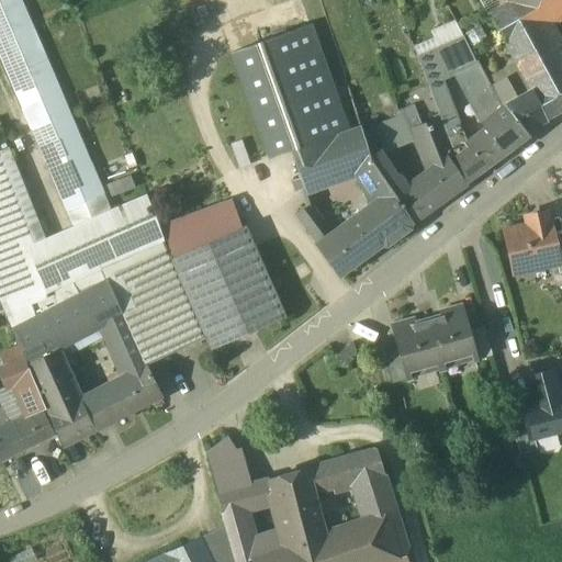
[(102,194),(18,0),(0,0),(0,54),(67,210),(102,194)]
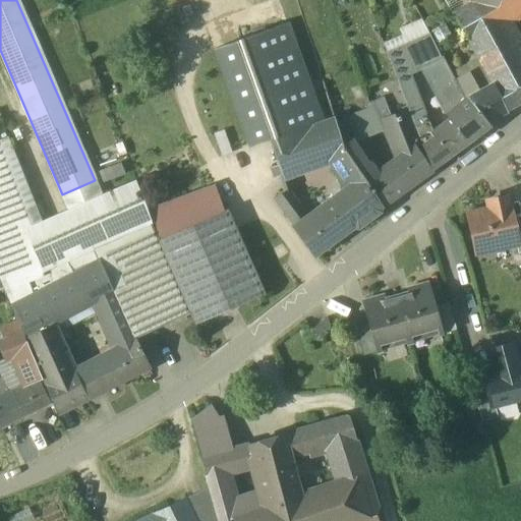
[(472,3),(470,0),(447,0),(454,13),(472,3)]
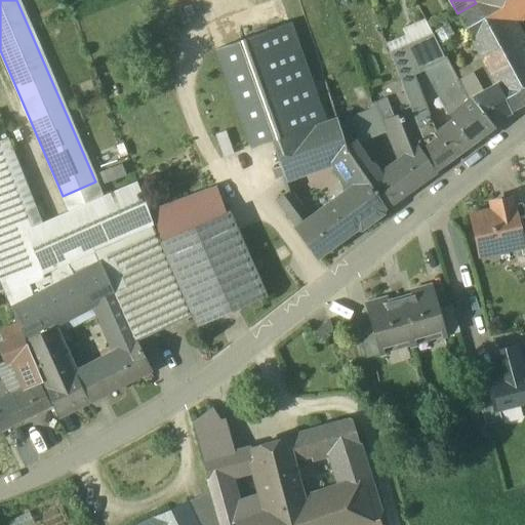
[(524,0),(474,0),(476,3),(492,30),(509,21),(524,11),(524,0)]
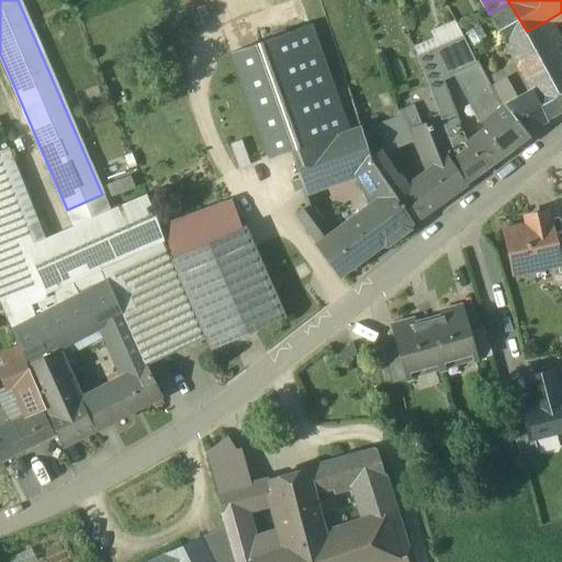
[(561,55),(544,22),(527,32),(509,3),(490,14),(530,90),(547,120),(561,111),(561,55)]
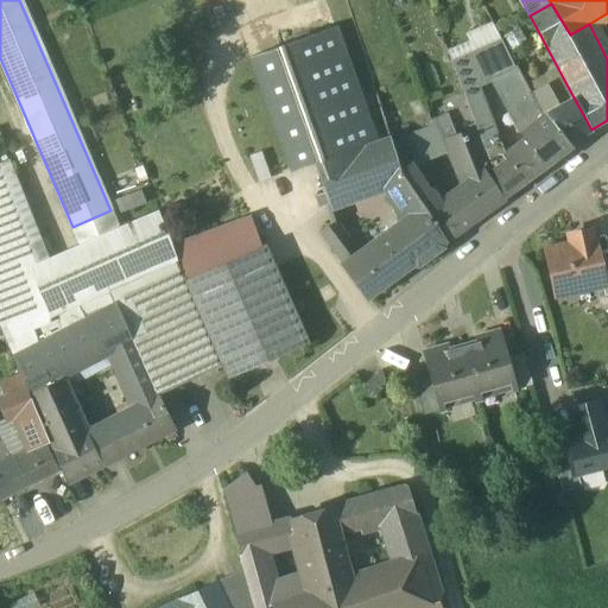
[(339,20),(248,50),(289,170),(318,160),(367,144),(378,137),(339,20)]
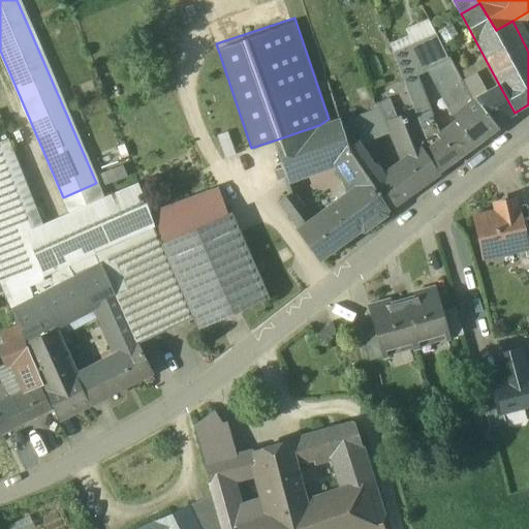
[(486,92),(463,50),(447,59),(452,65),(457,75),(471,101),(475,98),(486,92)]
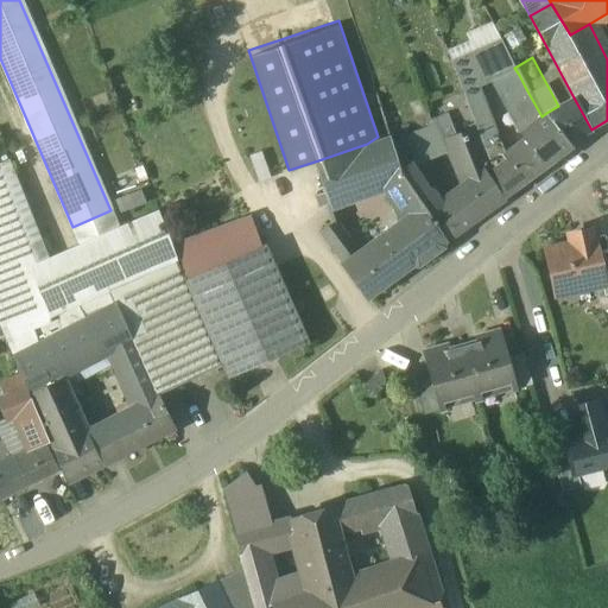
[(489,74),(473,81),(480,101),(468,106),(494,173),(507,164),(483,106),(499,99),(489,74)]
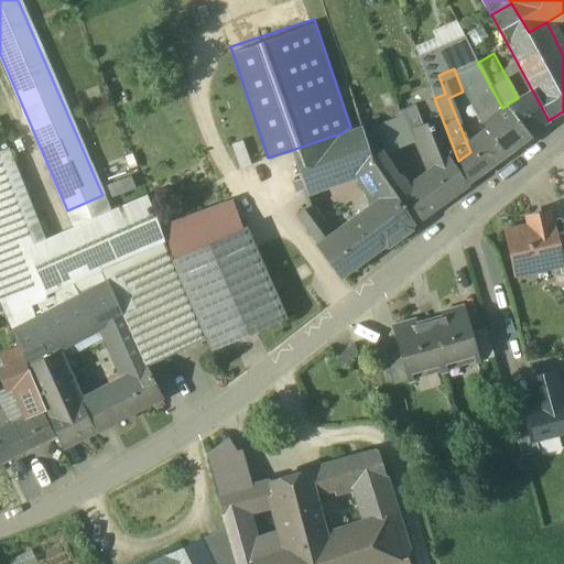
[(481,69),(473,74),(478,85),(487,80),(481,69)]
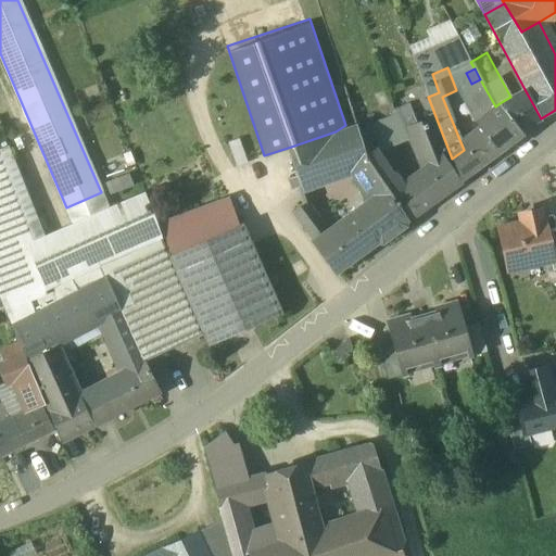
[(510,97),(500,103),(520,130),(541,118),(525,89),(510,97)]
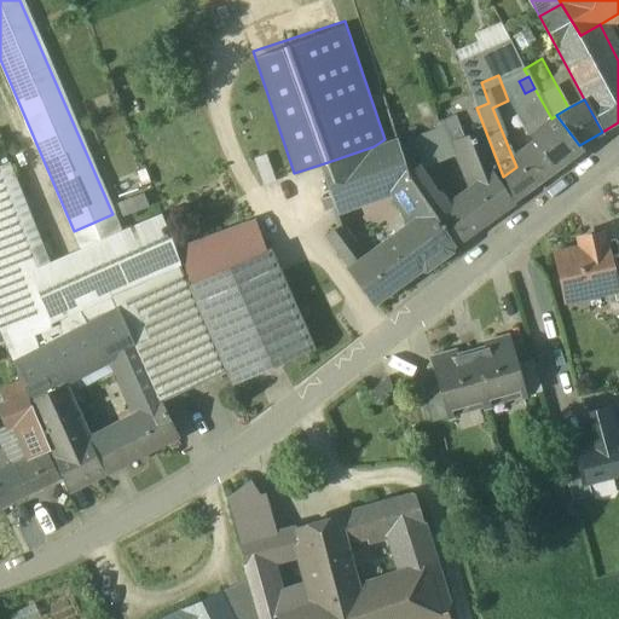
[(551,119),(528,137),(544,157),(556,172),(584,150),(579,145),(556,115),(551,119)]
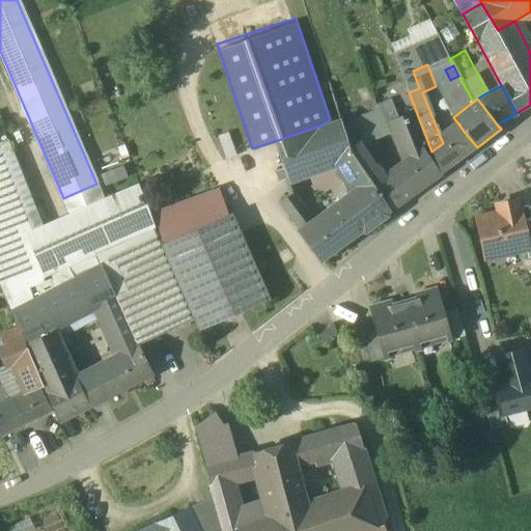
[(379,112),(350,123),(352,128),(358,145),(359,147),(360,146),(393,133),(401,130),(398,121),(390,102),(376,107),(379,112)]
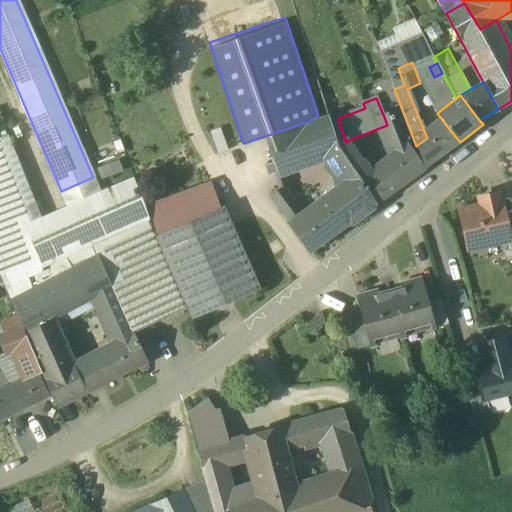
[(331,126),(326,112),(318,115),(309,121),(268,135),(279,172),(324,158),(338,147),(331,126)]
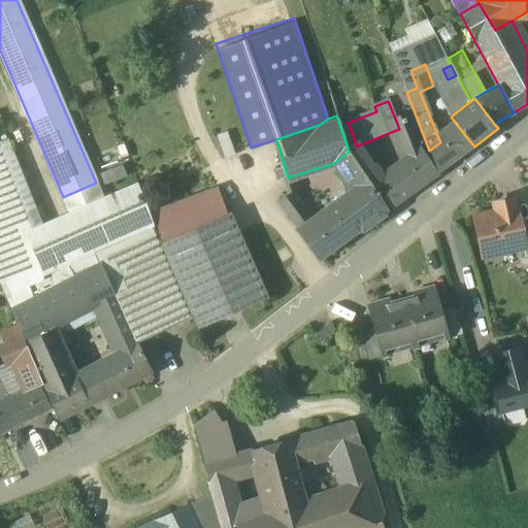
[(413,116),(396,121),(399,129),(391,132),(403,163),(420,151),(421,152),(425,149),(413,116)]
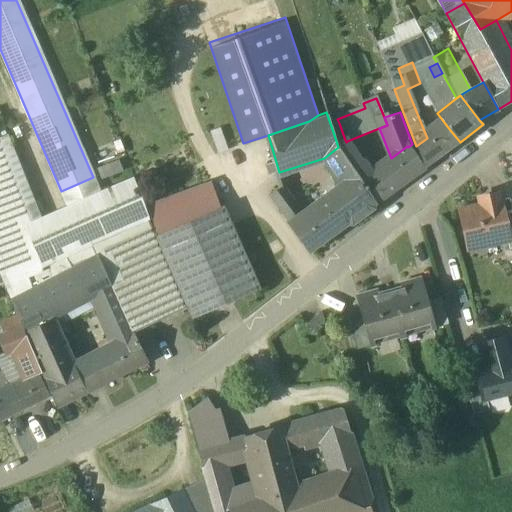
[(339,123),(331,126),(337,145),(345,140),(339,123)]
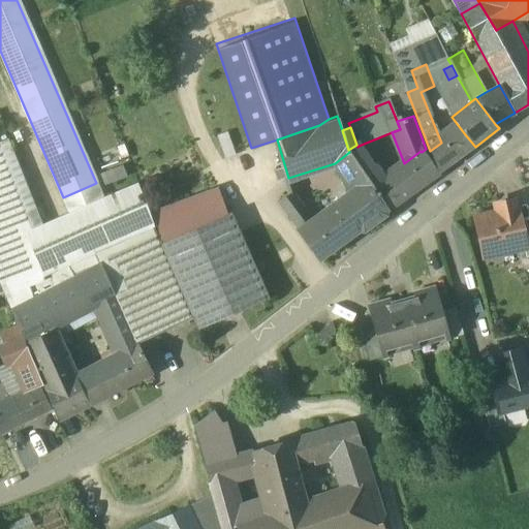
[(453,132),(442,141),(442,142),(446,148),(458,139),(453,132)]
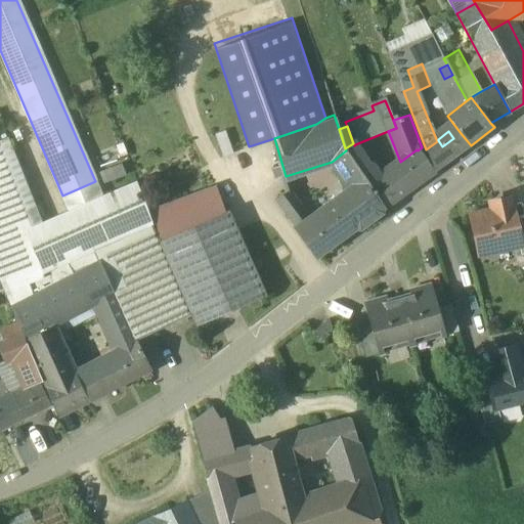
[(453,138),(442,146),(438,140),(437,141),(426,149),(435,172),(471,145),(461,133),(453,138)]
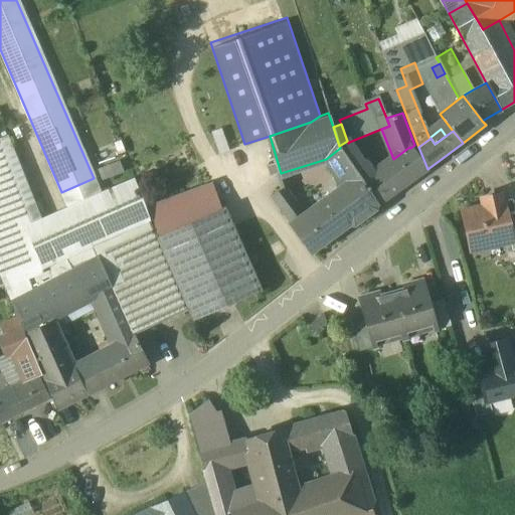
[(374,174),(365,161),(363,163),(349,142),(348,143),(347,141),(339,146),(340,148),(358,175),(358,176),(378,205),(389,197),(374,174)]
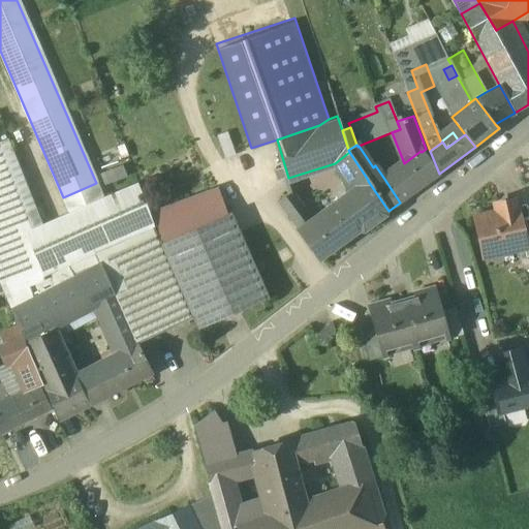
[(395,170),(411,193),(437,175),(422,152),(421,151),(404,163),(395,170)]
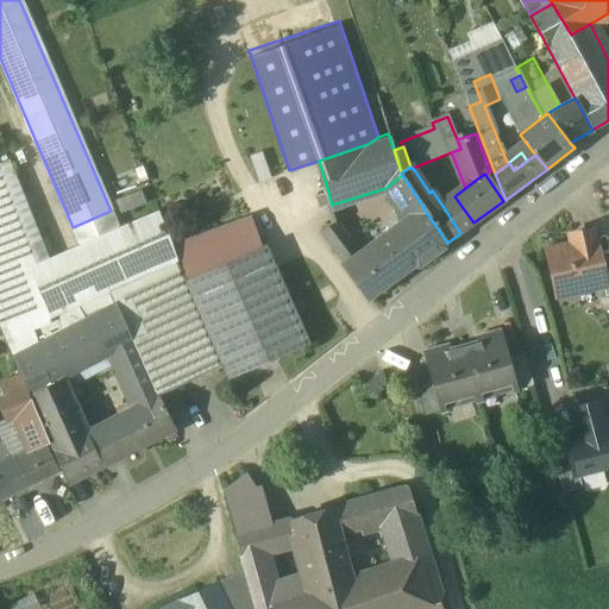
[(424,207),(402,175),(385,188),(403,224),(424,207)]
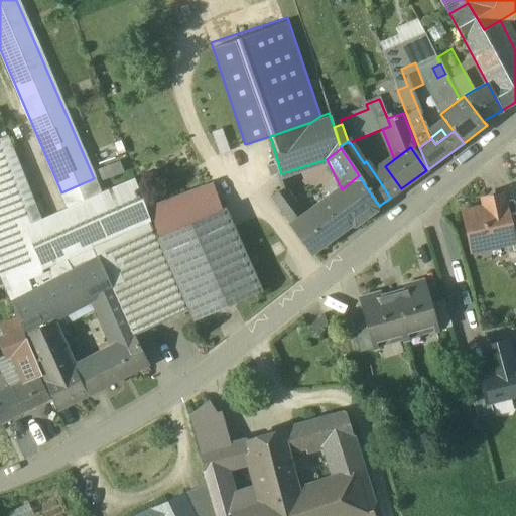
[(119,161),(96,167),(100,179),(122,173),(119,161)]
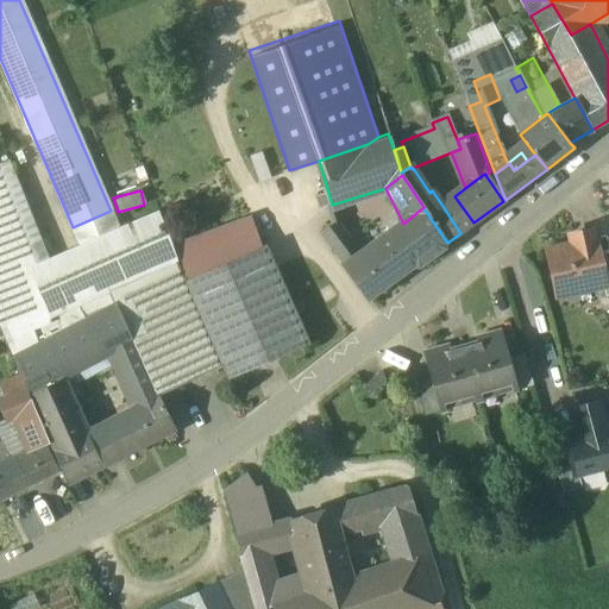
[(30,271),(0,196),(0,325),(1,328),(44,306),(30,271)]
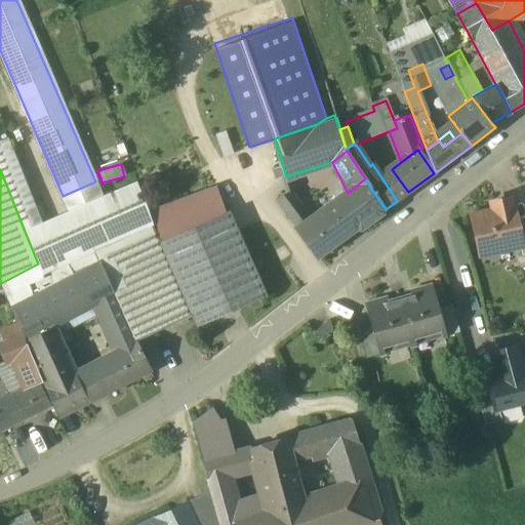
[(408,192),(392,169),(381,177),(397,201),(408,192)]
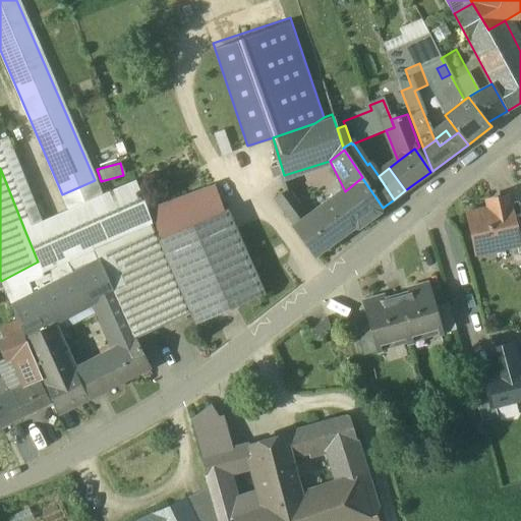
[(345,191),(307,218),(289,193),(288,190),(286,191),(274,200),(315,256),(354,228),(358,228),(380,213),(380,210),(383,208),(362,178),(345,191)]
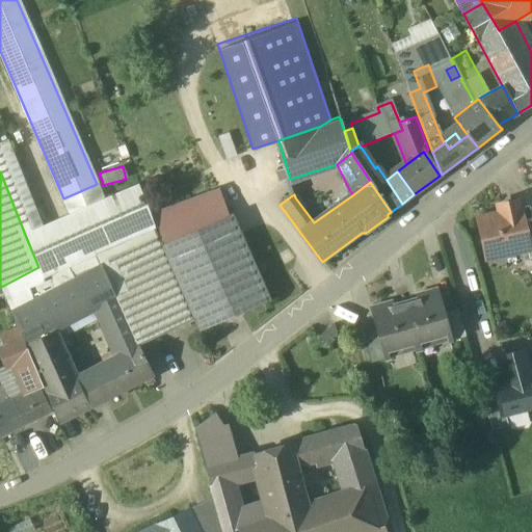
[(137,189),(96,208),(112,248),(156,230),(137,189)]
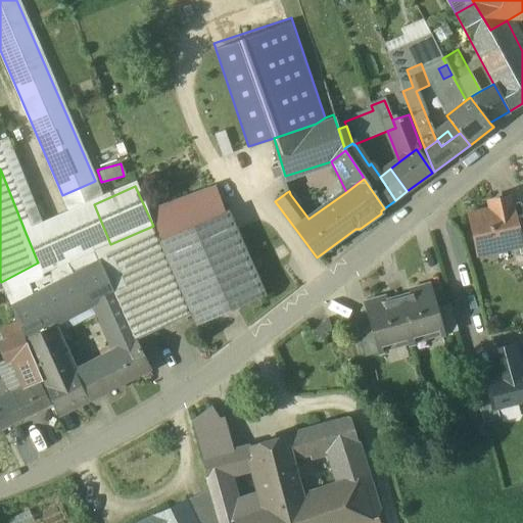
[(215,187),(148,211),(153,226),(159,243),(225,215),(215,187)]
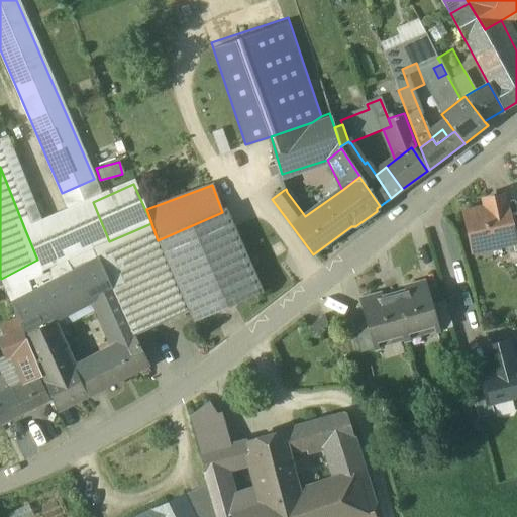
[(503,197),(484,201),(485,209),(464,213),(472,242),(478,246),(490,243),(495,247),(505,244),(513,243),(509,224),(503,197)]
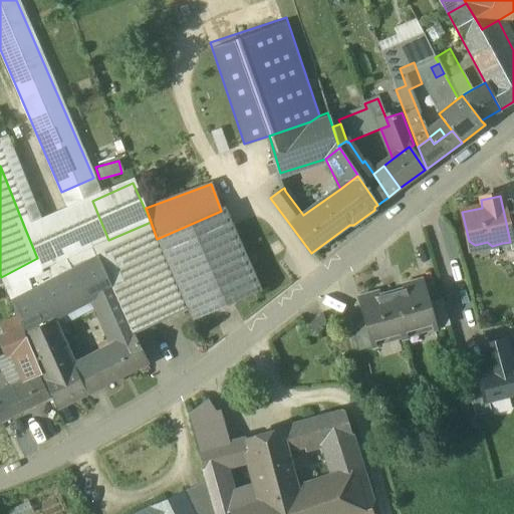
[(92,201),(25,229),(37,258),(59,246),(71,269),(76,267),(96,257),(92,248),(108,240),(92,201)]
